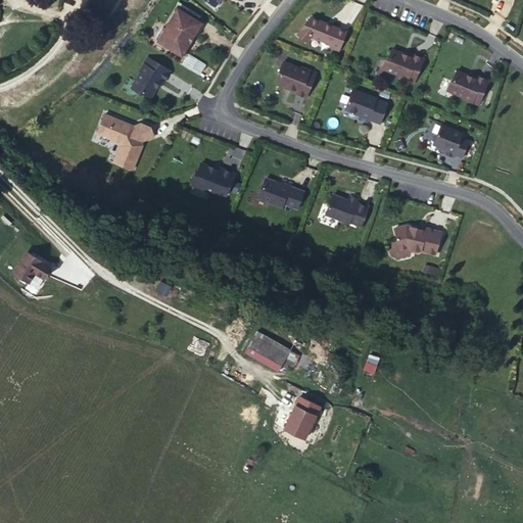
[(205,24),(179,8),(169,26),(159,40),(184,55),(197,33),(199,34),(205,24)]
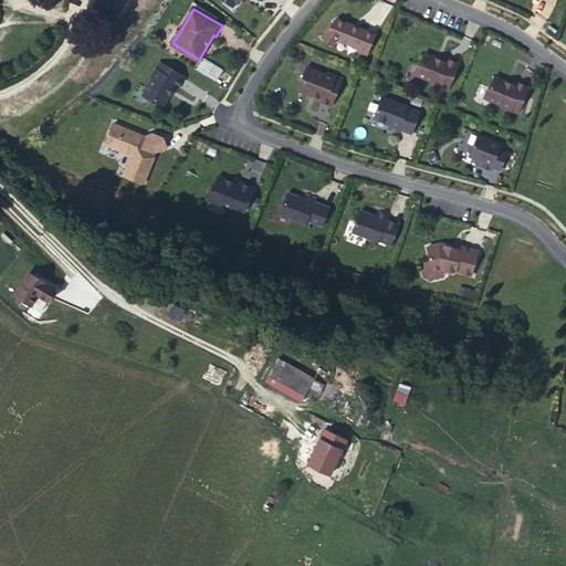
[(324,31),(334,39),(339,33),(341,30),(352,34),(350,37),(359,41),(369,45),(376,27),(338,12),(324,31)]
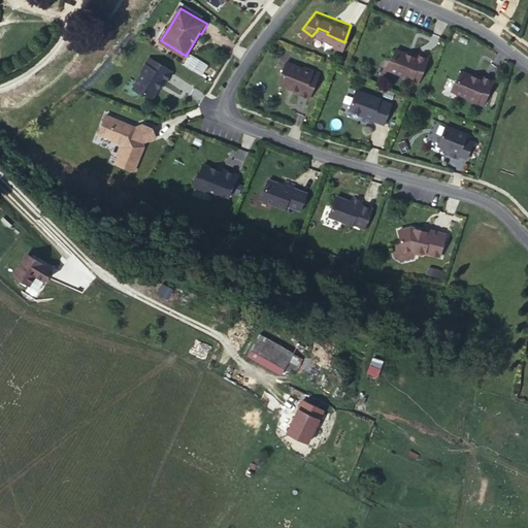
[(158,39),(161,40),(170,26),(167,24),(158,39)]
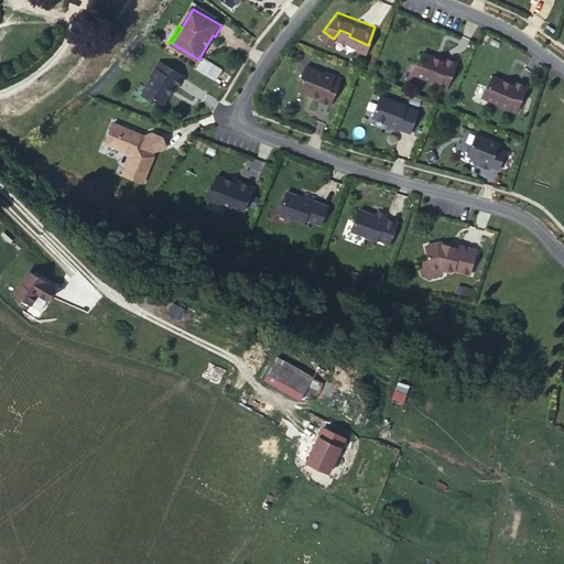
[(416,62),(412,74),(429,80),(430,83),(446,89),(456,63),(443,57),(442,61),(434,57),(422,53),(419,62),(416,62)]
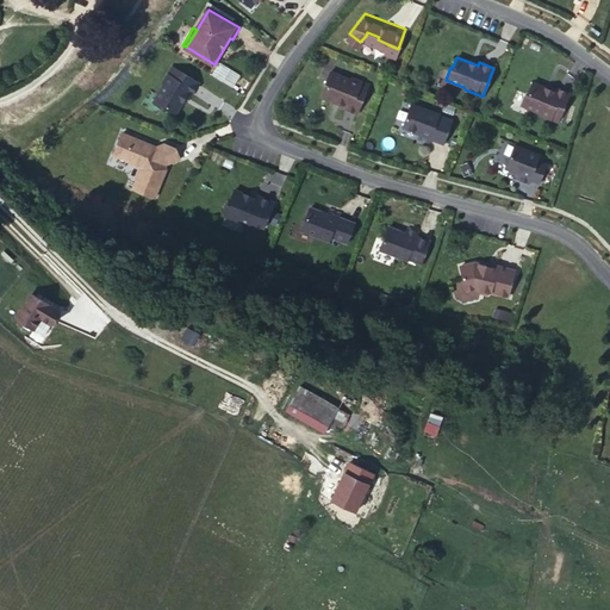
[(162,85),(153,101),(163,109),(167,109),(175,113),(182,101),(187,94),(190,95),(198,82),(172,67),(162,82),(162,85)]
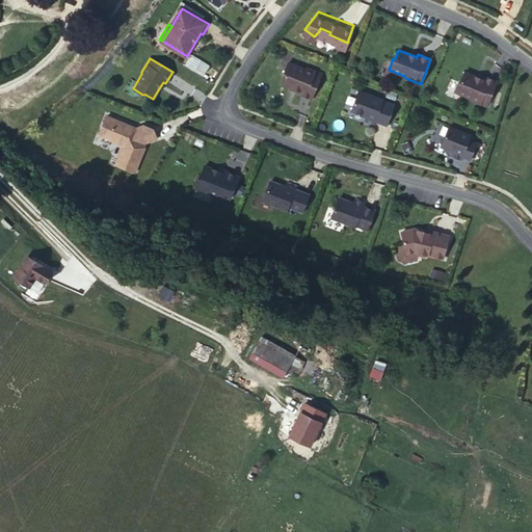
[(314,99),(323,74),(309,69),(306,69),(290,62),(286,74),(287,76),(284,84),(302,91),(301,94),(314,99)]
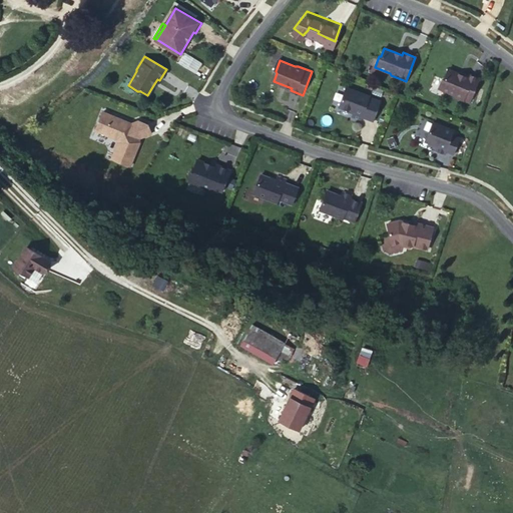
[(442,76),(438,87),(453,93),(455,95),(469,101),(479,77),(467,72),(466,75),(458,72),(448,68),(445,75),(442,76)]
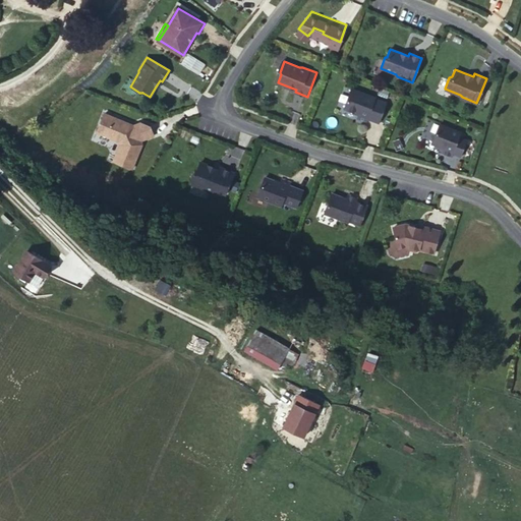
[(346,93),(341,109),(343,113),(355,117),(354,121),(363,123),(364,120),(375,124),(382,104),(369,101),(370,100),(346,93)]
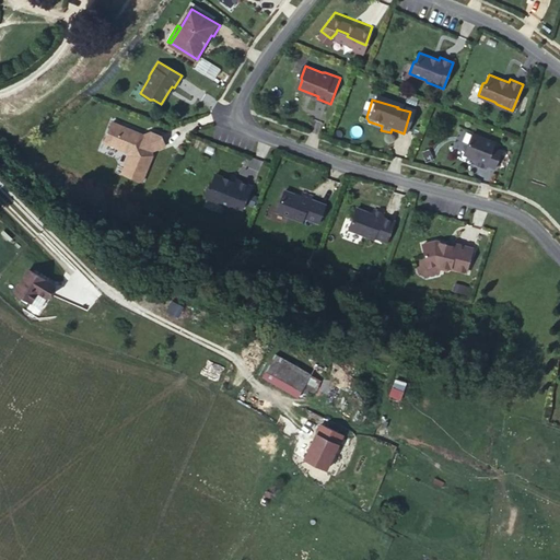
[(140,132),(116,123),(108,143),(131,152),(132,155),(126,174),(146,181),(155,155),(152,154),(153,151),(158,149),(168,146),(165,136),(154,132),(147,135),(144,136),(141,135),(140,132)]
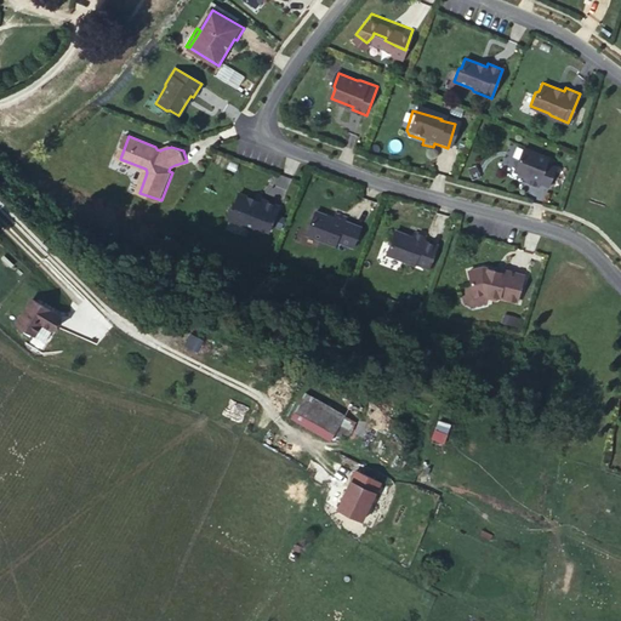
[(546,155),(520,146),(511,167),(525,174),(524,178),(535,183),(536,180),(546,183),(553,165),(543,161),(546,155)]
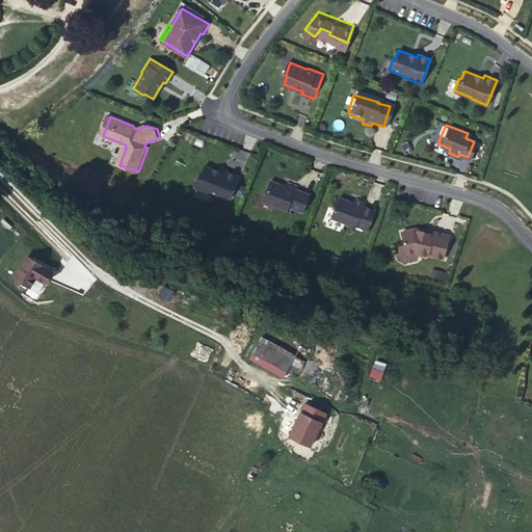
[(220,170),(209,166),(205,178),(203,177),(200,185),(202,188),(220,195),(223,194),(234,197),(242,176),(228,169),(225,174),(220,171),(220,170)]
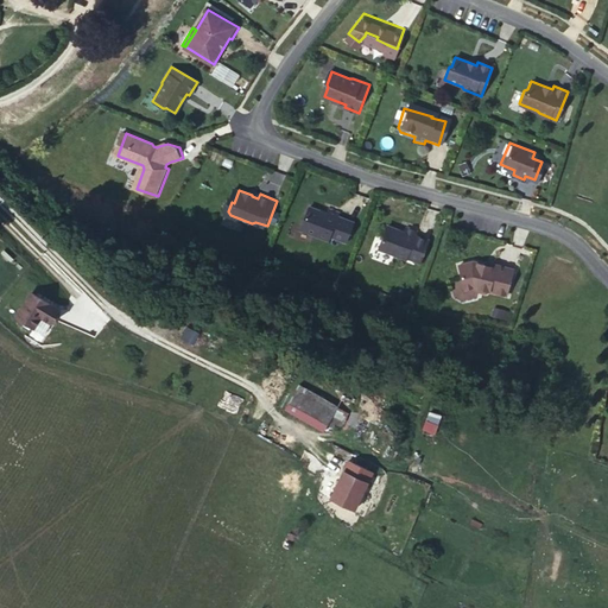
[(295,223),(296,229),(321,239),(322,235),(339,241),(346,222),(330,215),(331,211),(321,208),(320,213),(302,207),(295,223)]
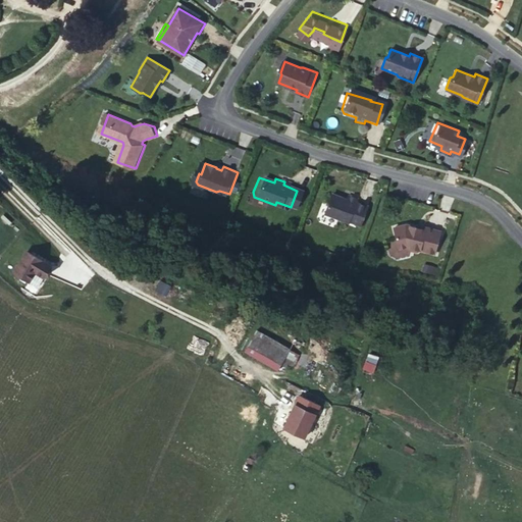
[(325,193),(318,212),(342,220),(342,219),(353,223),(360,204),(349,200),(350,197),(342,194),(340,198),(325,193)]
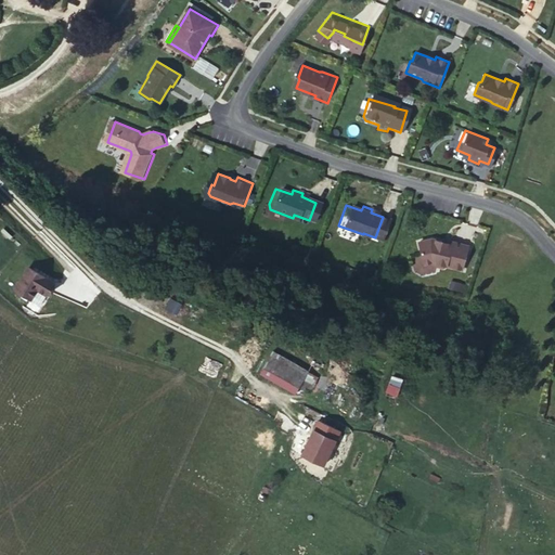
[(426,263),(433,261),(437,262),(438,265),(444,267),(448,265),(463,269),(469,245),(450,241),(449,244),(443,243),(444,241),(433,239),(420,242),(426,263)]
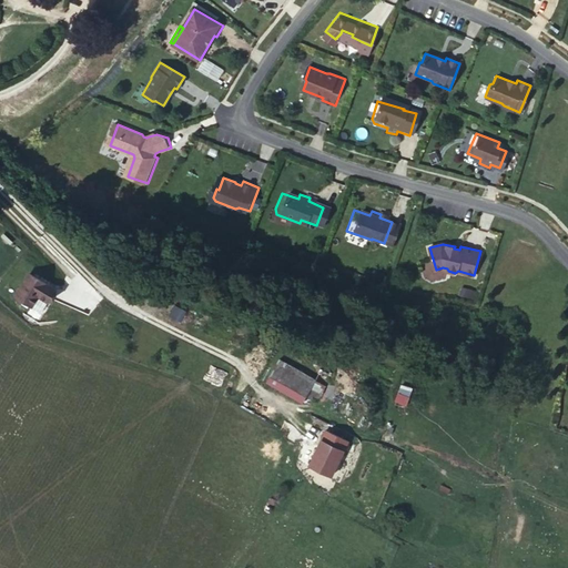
[(50,304),(59,288),(29,271),(13,297),(32,308),(39,297),(50,304)]
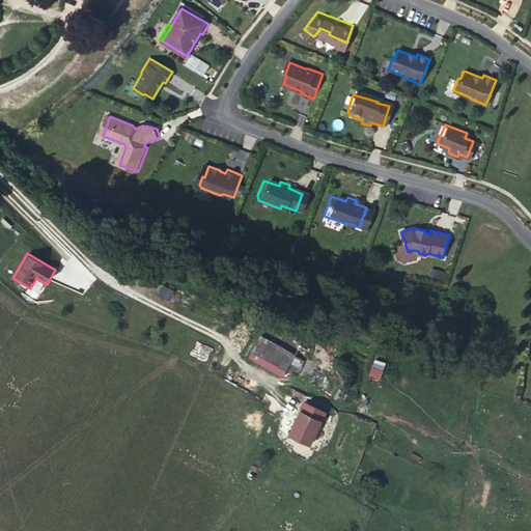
[(163,285),(159,294),(168,300),(173,291),(163,285)]
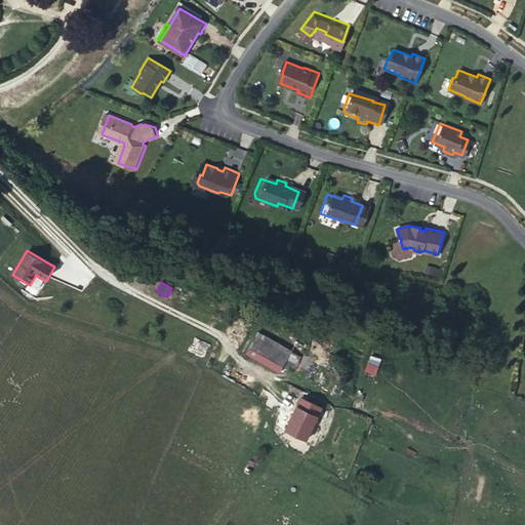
[(259,330),(245,354),(280,373),(293,350),(259,330)]
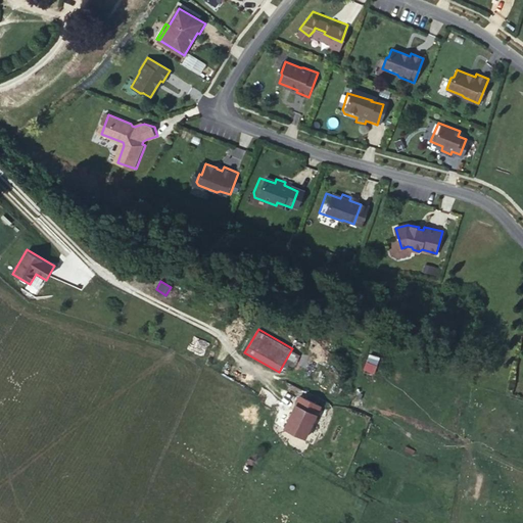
[(306,439),(323,406),(299,393),(283,428),(306,439)]
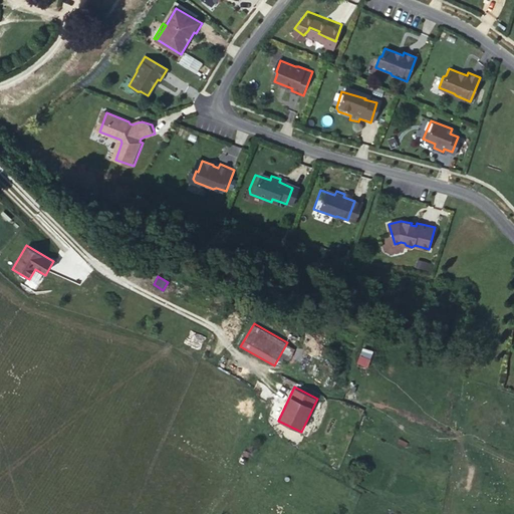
[(339,473),(349,477),(356,462),(345,457),(339,473)]
